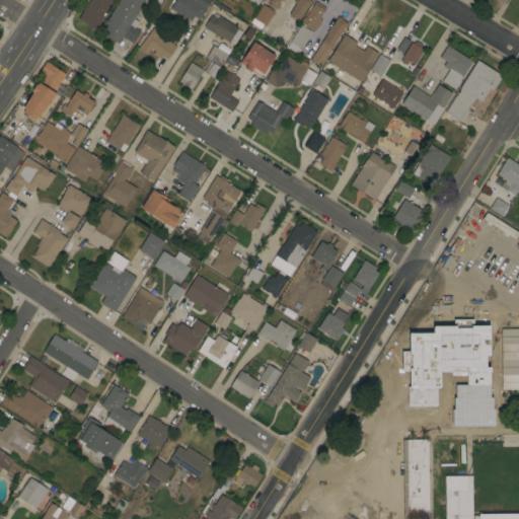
[(89,0),(110,0),(103,12),(105,13),(95,29),(93,28),(78,19),(89,0)]
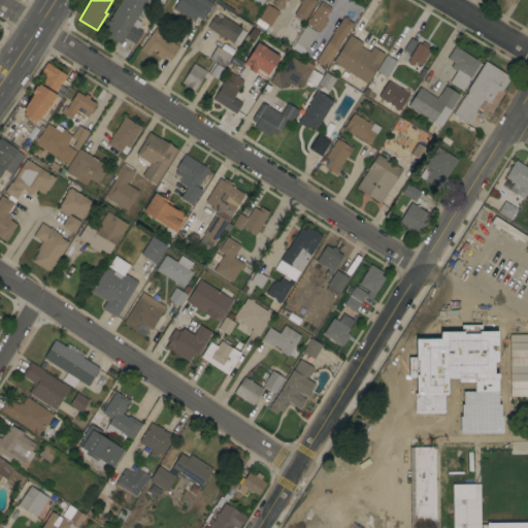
[(147,0),(131,26),(142,32),(135,43),(124,37),(120,44),(101,32),(104,27),(103,26),(106,20),(108,21),(121,0),(147,0)]
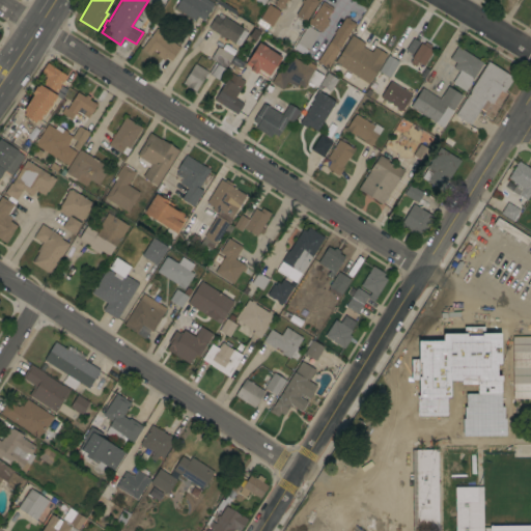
[(174,8),(179,0),(207,0),(214,3),(203,21),(196,17),(194,21),(174,8)]
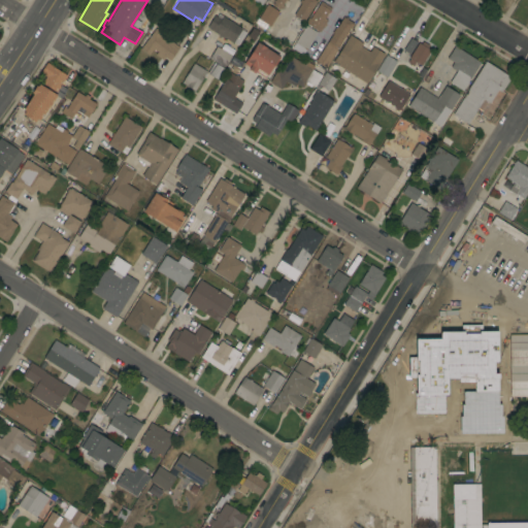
[(227,4),(229,0),(239,0),(246,4),(242,12),(227,4)]
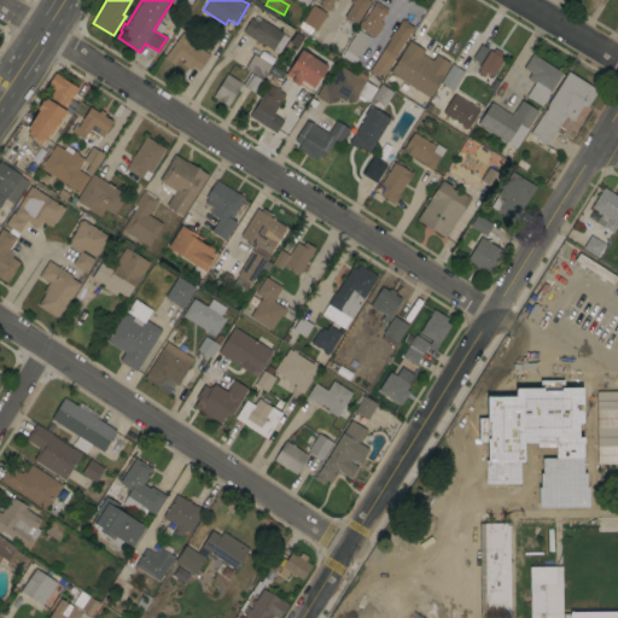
[(336,0),(336,1),(333,0),(330,5),(332,7),(330,10),(328,9),(326,11),(319,6),(321,3),(320,1),(320,0),(336,0)]
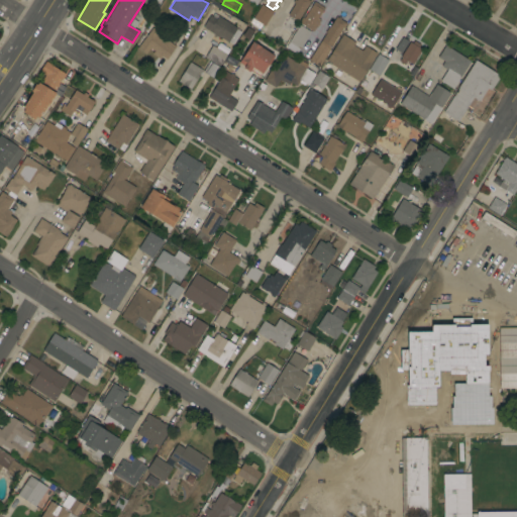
[(292,2),(293,0),(308,0),(310,1),(306,8),(303,6),(295,19),(287,14),(294,3),(292,2)]
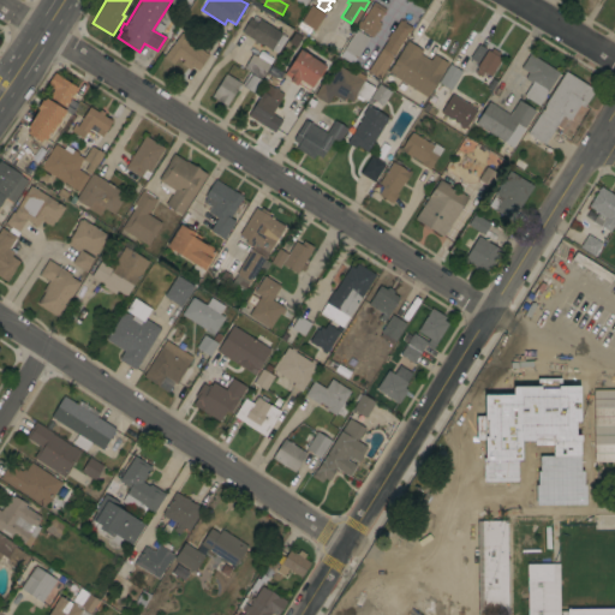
[(372,37),(356,27),(359,21),(359,22),(372,1),(374,1),(386,10),(377,22),(381,23),(372,37)]
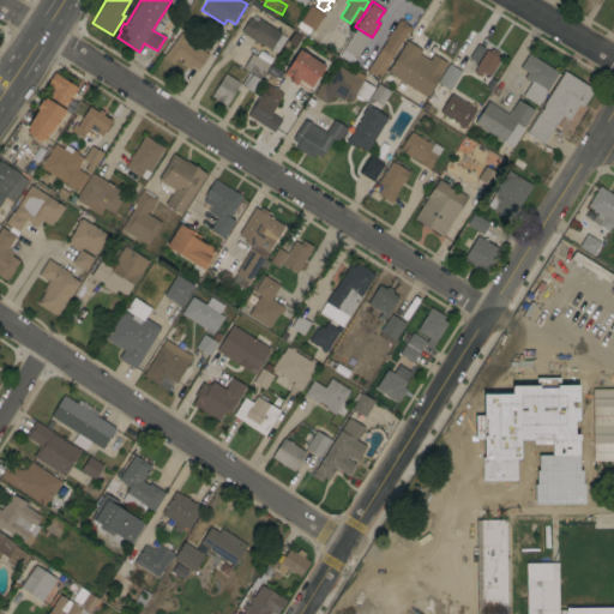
[(323,12),(313,28),(311,26),(308,29),(307,29),(305,35),(296,30),(301,22),(300,20),(309,4),(323,12)]
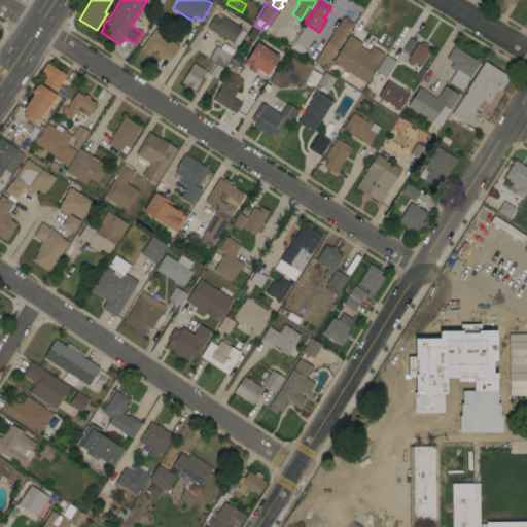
[(207,28),(214,15),(216,18),(218,14),(241,28),(232,43),(207,28)]
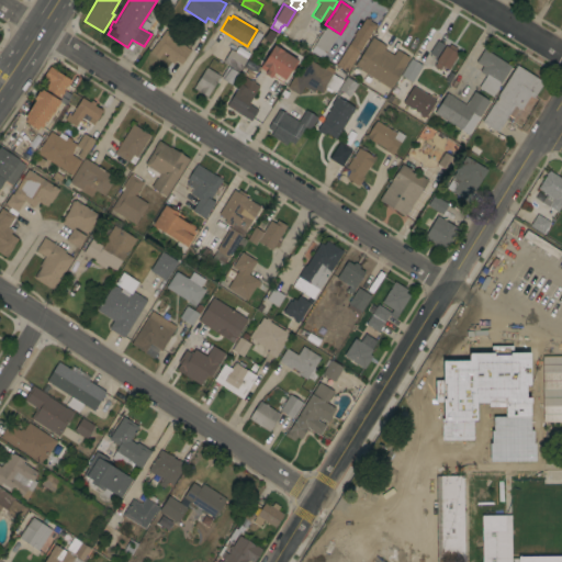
[(304,30),(312,18),(324,25),(315,37),(304,30)]
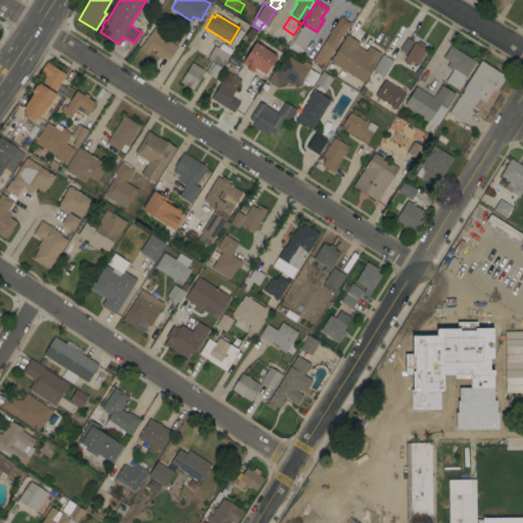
[(324,41),(328,35),(328,34),(331,28),(332,28),(339,17),(340,18),(341,17),(343,18),(342,20),(348,25),(349,25),(346,30),(345,29),(334,48),(335,49),(326,62),(324,61),(321,65),(312,60),(324,41)]
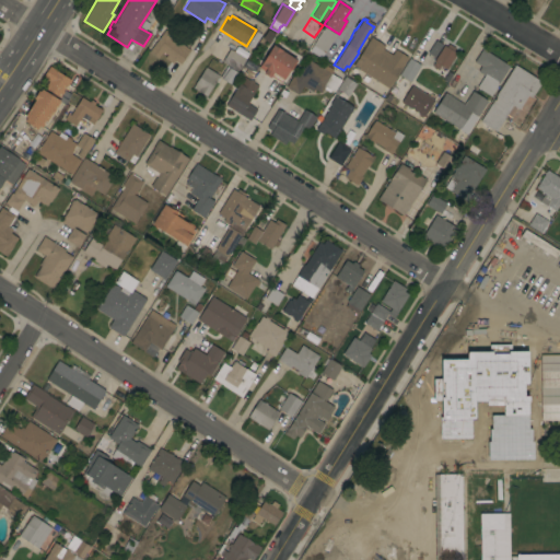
[(324,26),(336,34),(324,53),(312,45),(324,26)]
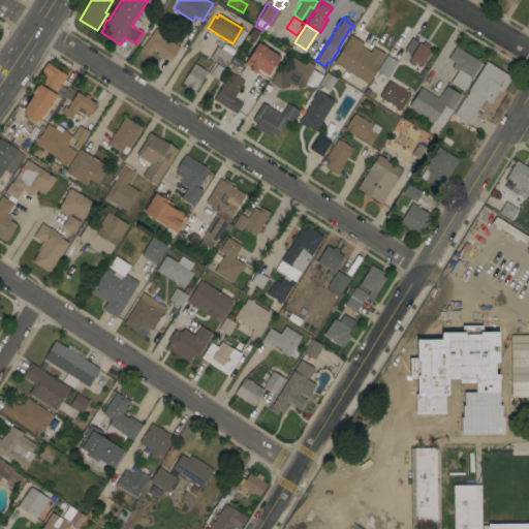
[(155,28),(162,33),(159,36),(165,41),(167,38),(180,48),(169,61),(165,58),(163,60),(155,55),(157,52),(153,49),(148,55),(141,49),(155,28)]
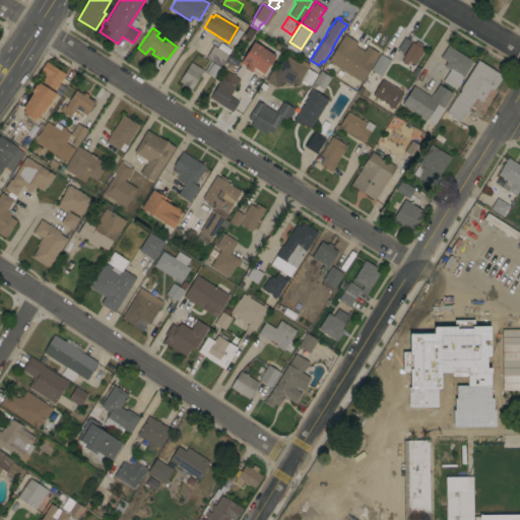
[(234,45),(230,42),(238,29),(242,33),(234,45)]
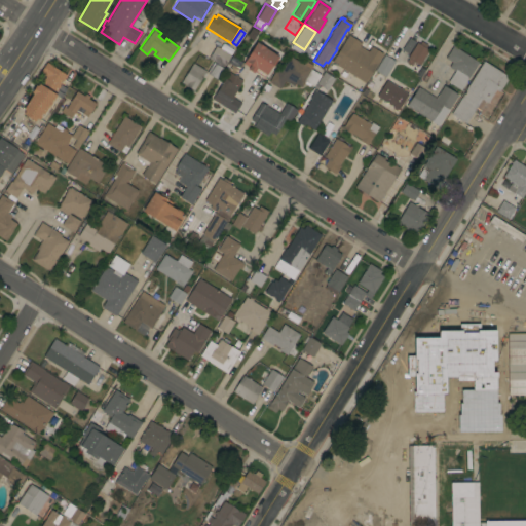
[(331,62),(348,35),(361,43),(360,46),(368,51),(371,46),(383,53),(365,83),(331,62)]
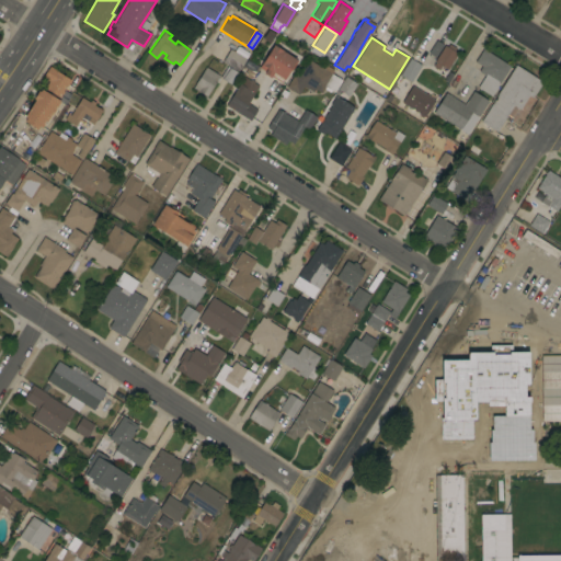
[(435,39),(444,45),(435,58),(427,53),(435,39)]
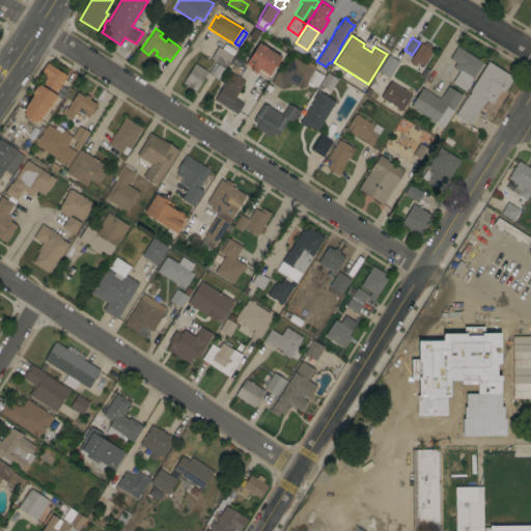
[(257,42),(279,56),(266,77),(257,72),(256,73),(249,68),(250,67),(244,63),(257,42)]
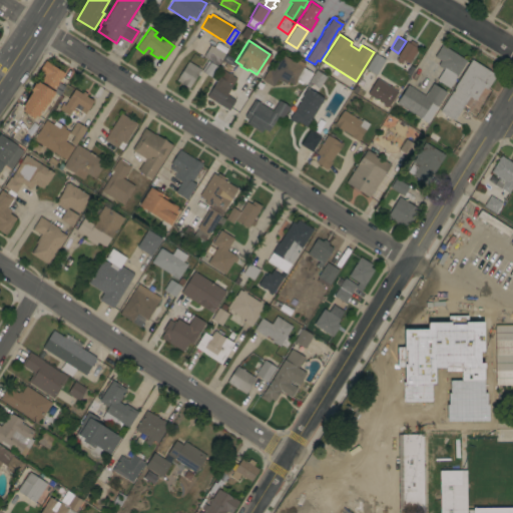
[(409,43),(411,40),(417,44),(415,47),(418,49),(408,64),(403,60),(401,65),(395,61),(397,57),(396,56),(406,41),(409,43)]
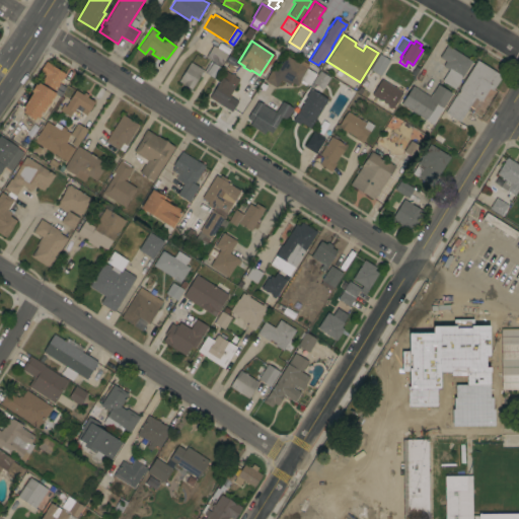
[(219,43),(230,50),(227,54),(216,48),(219,43)]
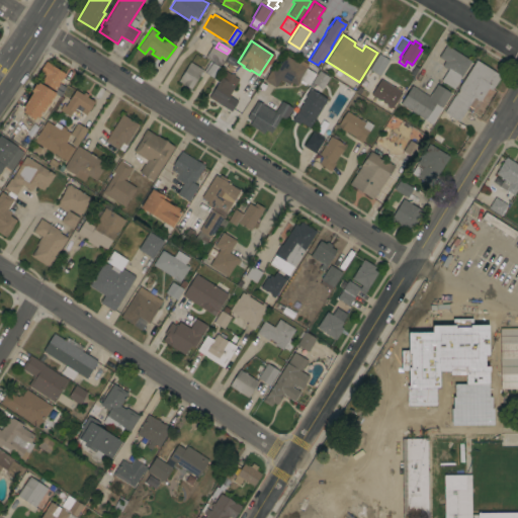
[(227,55),(220,67),(204,58),(212,46),(227,55)]
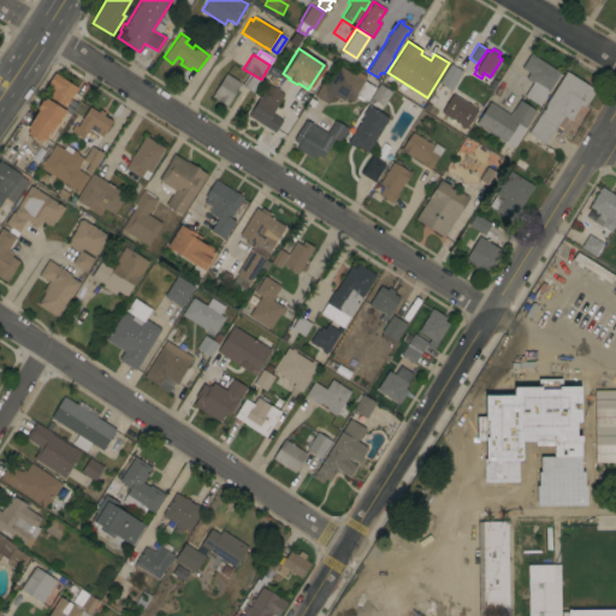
[(561,73),(539,106),(523,96),(532,83),(525,78),(528,73),(521,69),(531,54),(561,73)]
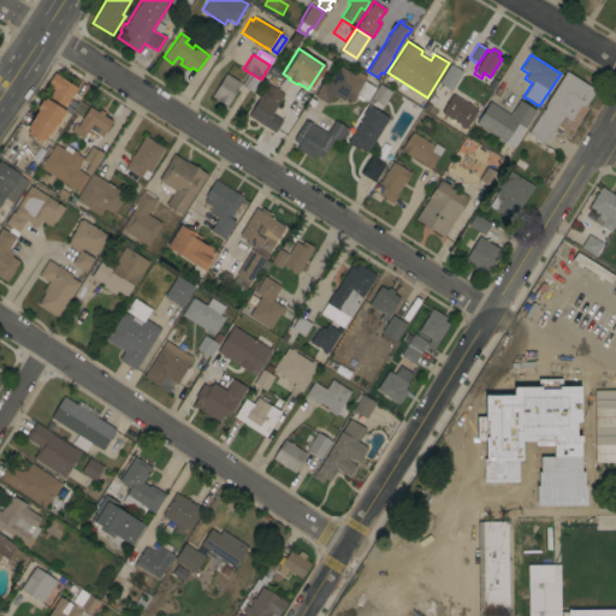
[(450,64),(462,71),(450,90),(438,83),(450,64)]
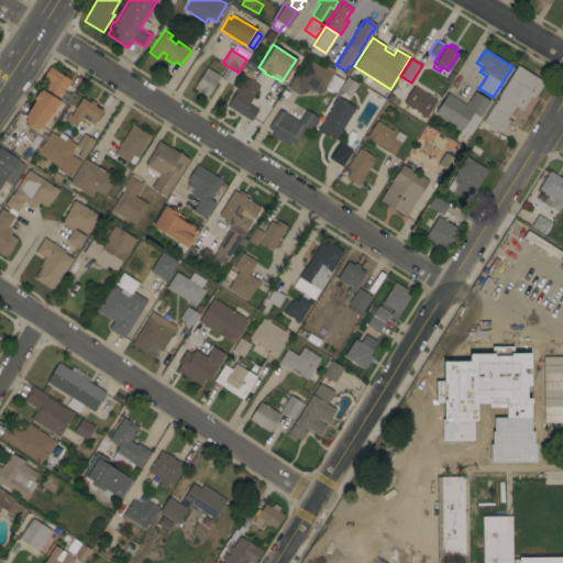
[(244,66),(249,61),(260,68),(256,74),(244,66)]
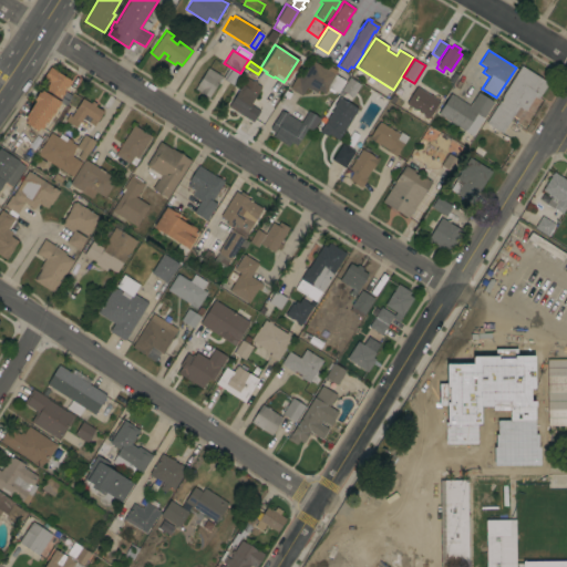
[(342,80),(342,81),(344,82),(338,93),(334,91),(332,93),(327,90),(325,94),(318,90),(316,93),(307,88),(301,96),(300,95),(299,95),(290,90),(289,89),(297,75),(301,78),(312,61),(342,80)]
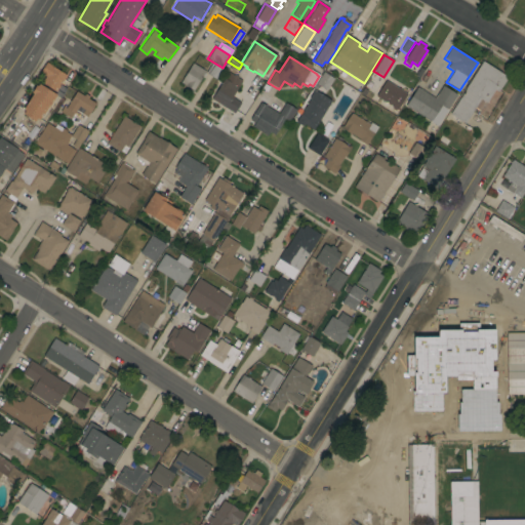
[(40,84),(45,76),(39,73),(46,62),(53,67),(53,68),(66,75),(64,79),(68,82),(65,88),(59,85),(56,90),(55,89),(52,93),(54,95),(48,106),(46,105),(38,119),(35,117),(33,120),(19,112),(32,93),(30,92),(35,84),(37,85),(38,83),(40,84)]
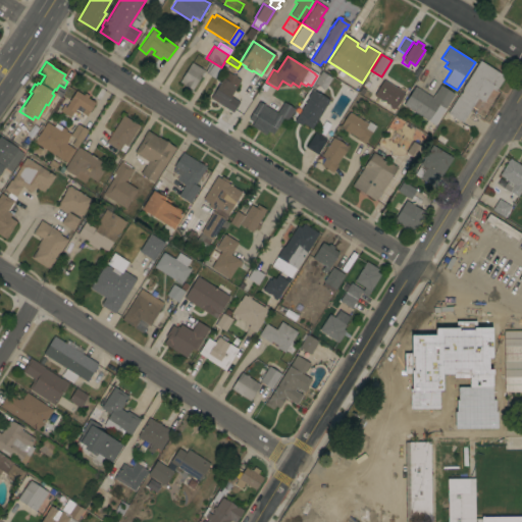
[(211,61),(221,67),(214,79),(205,72),(211,61)]
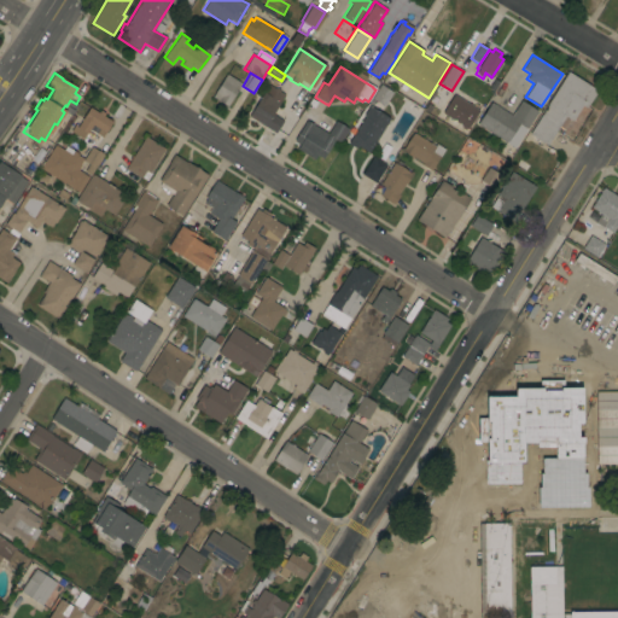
[(567,73),(598,91),(587,109),(582,105),(572,121),(565,116),(547,145),(529,134),(567,73)]
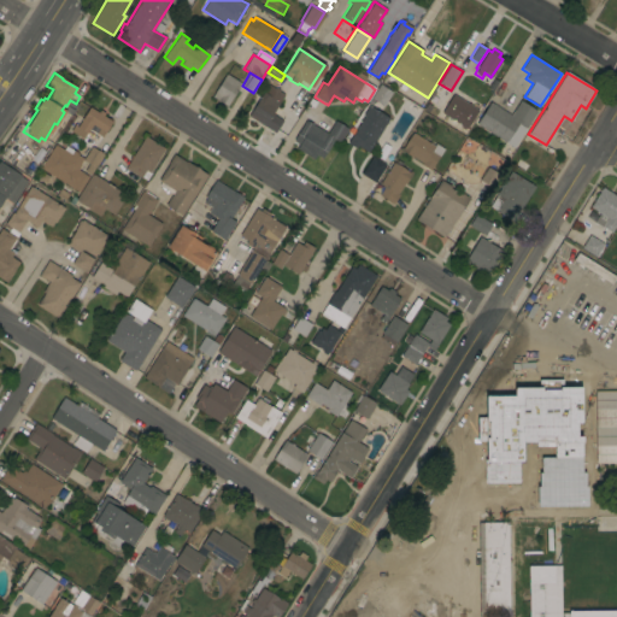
[(227,74),(241,83),(227,106),(212,97),(227,74)]
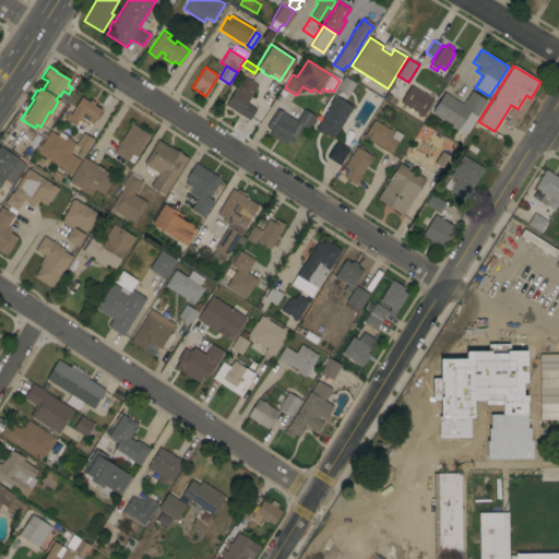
[(242,74),(246,69),(252,73),(249,79),(242,74)]
